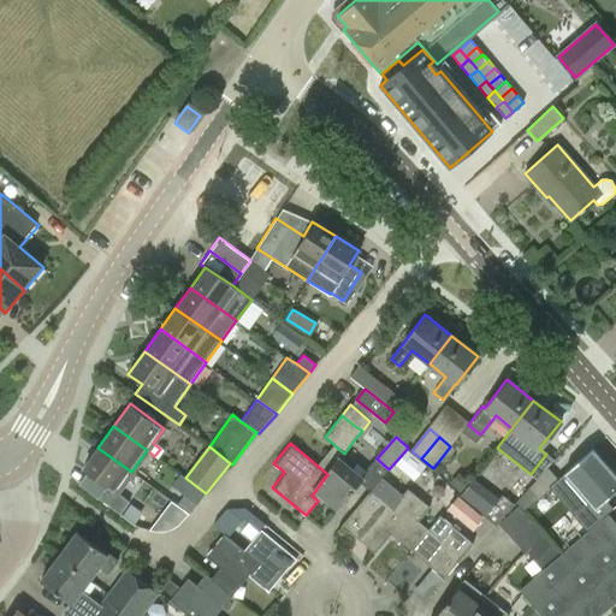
[(118,513),(128,501),(116,492),(131,472),(98,448),(82,469),(99,483),(92,492),(118,513)]
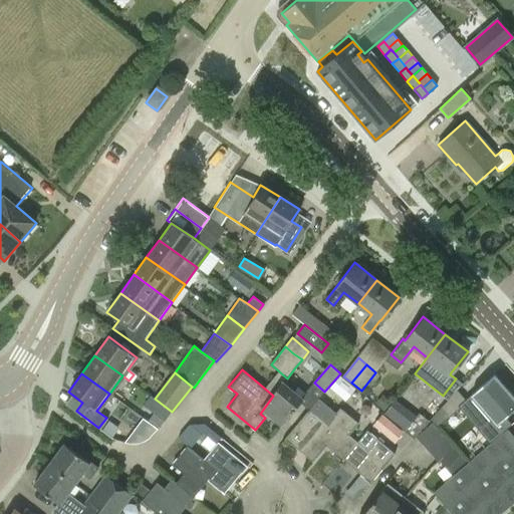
[(513,398),(494,374),(471,394),(496,423),(513,407),(513,398)]
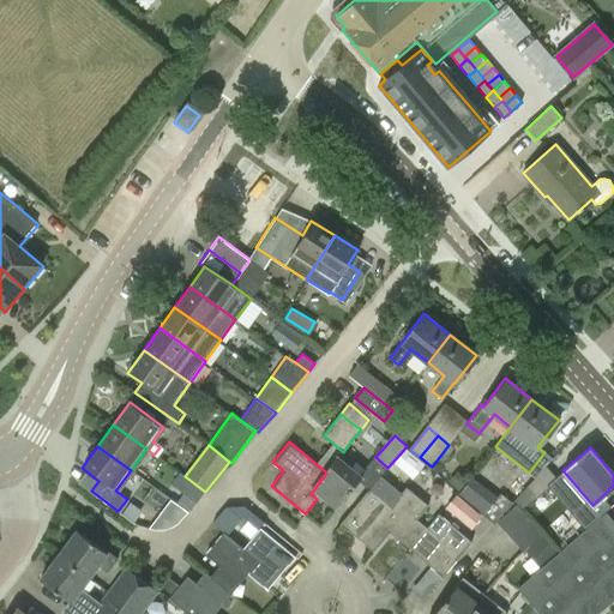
[(361,476),(338,457),(326,473),(311,494),(317,499),(320,494),(336,507),(361,476)]
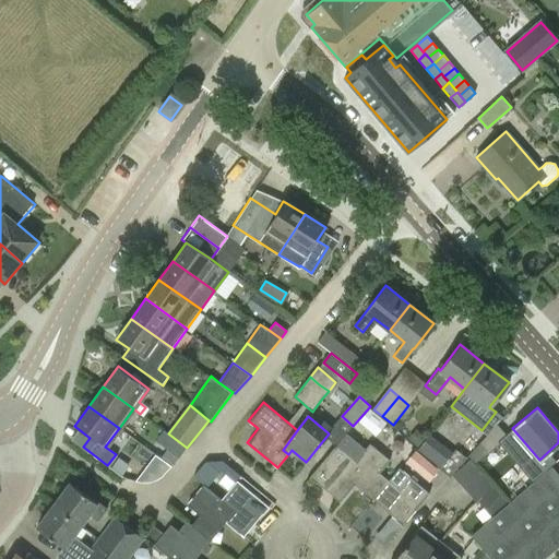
[(496,424),(471,454),(477,462),(507,436),(496,424)]
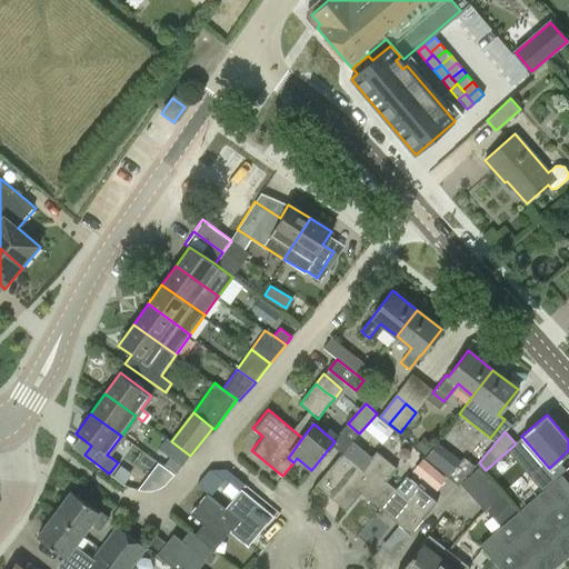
[(416,446),(425,455),(433,443),(425,437),(416,446)]
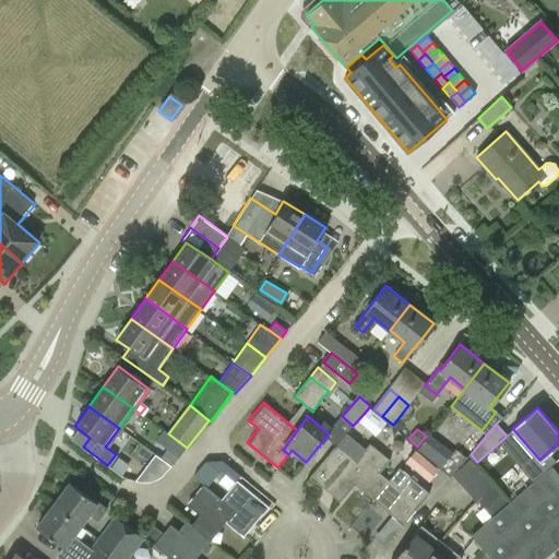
[(417,450),(440,468),(453,452),(430,433),(417,450)]
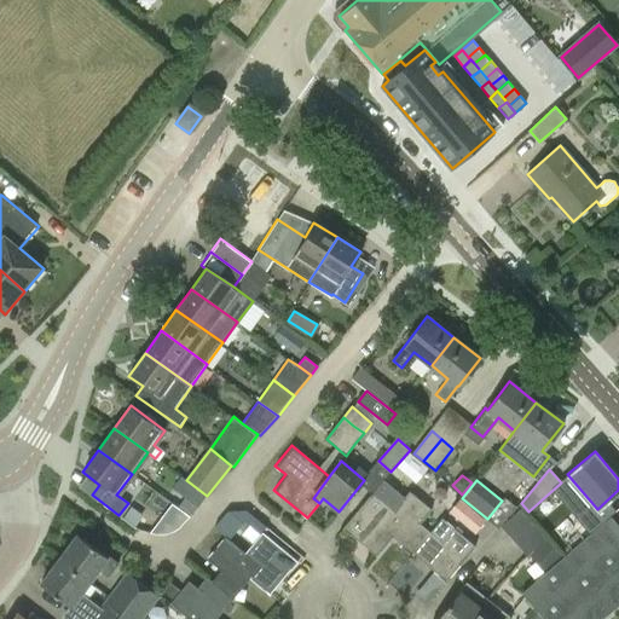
[(409,490),(393,509),(393,510),(376,531),(388,541),(392,537),(412,554),(429,533),(418,524),(431,508),(409,490)]
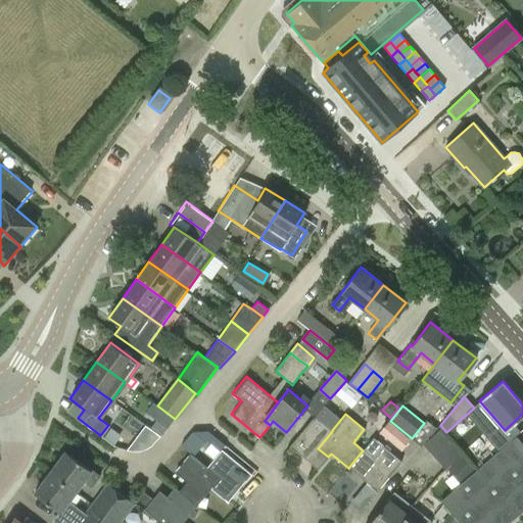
[(318,469),(328,457),(318,448),(332,431),(332,430),(315,416),(289,445),(318,469)]
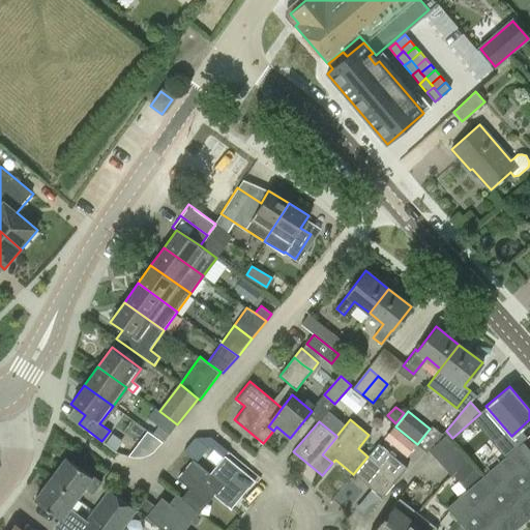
[(158,427),(152,434),(163,441),(170,434),(170,433),(158,425),(158,427)]
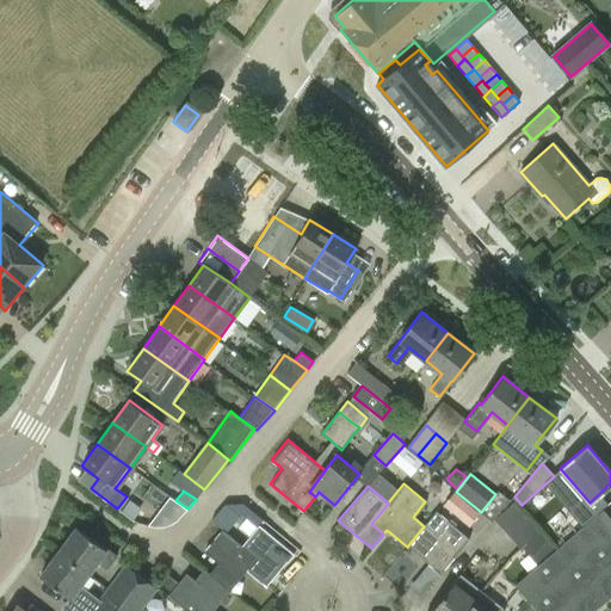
[(454,493),(443,505),(469,526),(480,513),(454,493)]
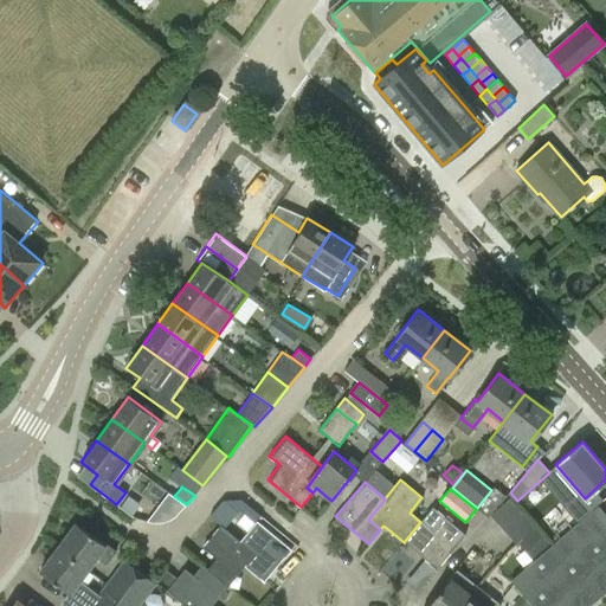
[(505,496),(495,489),(479,509),(489,517),(505,496)]
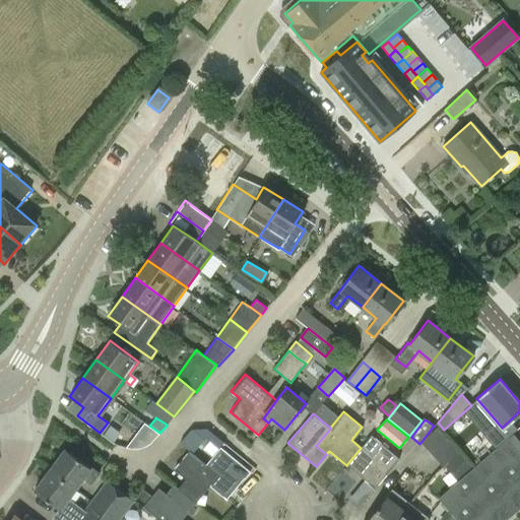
[(150,443),(159,433),(149,426),(144,423),(126,447),(131,448),(136,448),(140,448),(146,446),(150,443)]
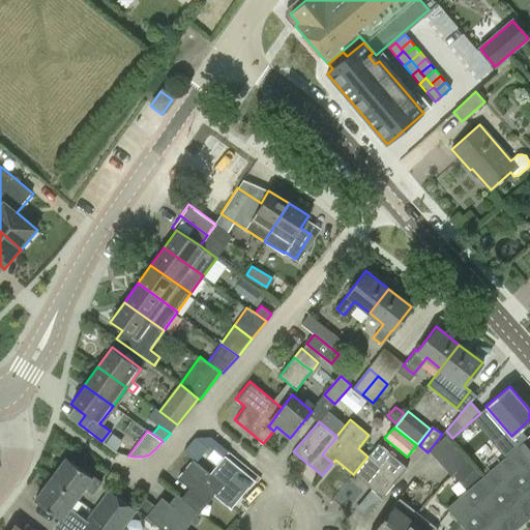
[(430,451),(436,459),(452,443),(447,437),(430,451)]
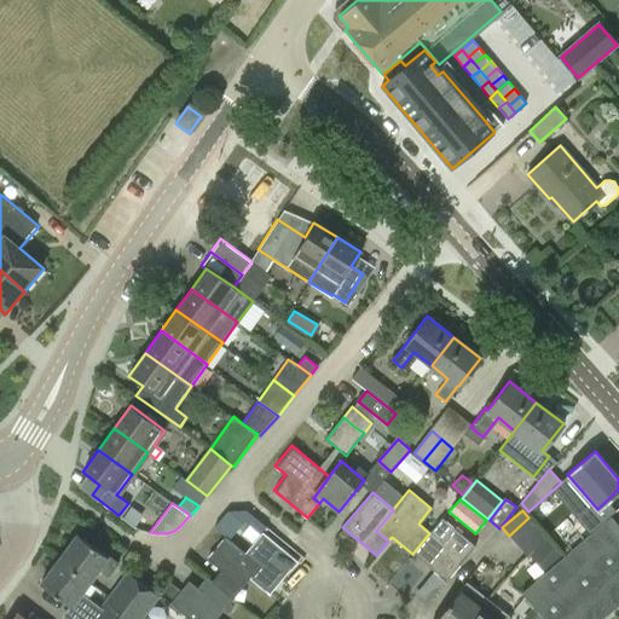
[(474,545),(452,527),(441,518),(429,533),(412,554),(433,571),(445,580),(474,545)]
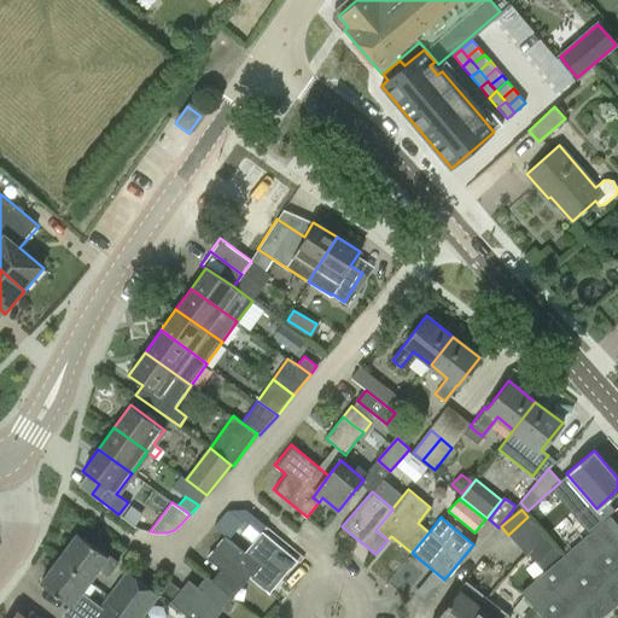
[(513,542),(517,544),(536,526),(528,517),(508,535),(513,542)]
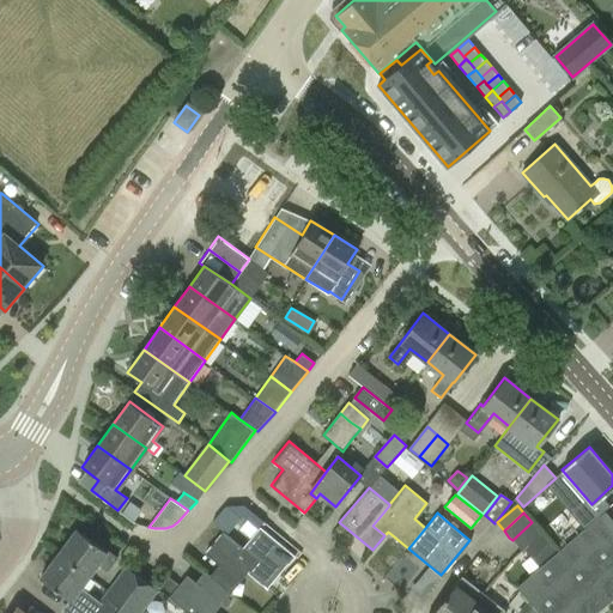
[(612,529),(600,514),(558,550),(517,588),(539,612),(593,612),(604,604),(612,595),(612,529)]
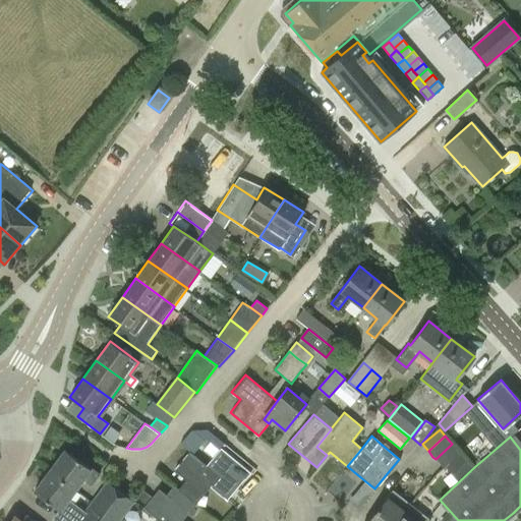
[(459,453),(452,444),(436,459),(443,467),(459,453)]
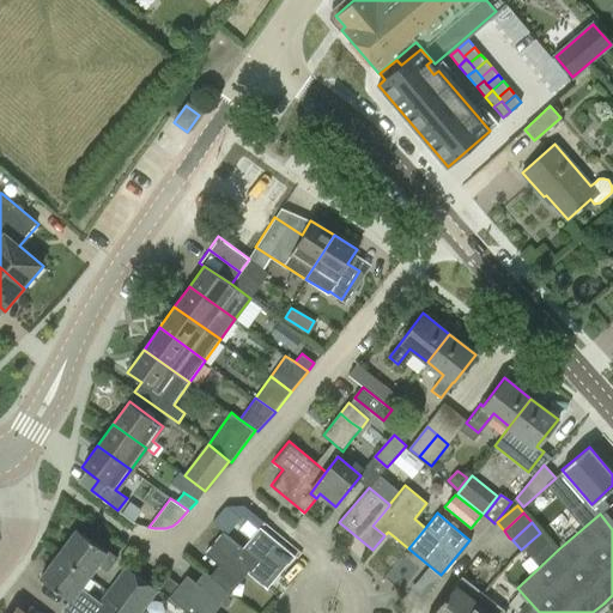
[(259,526),(242,546),(241,546),(262,563),(252,575),(267,588),(295,556),(259,526)]
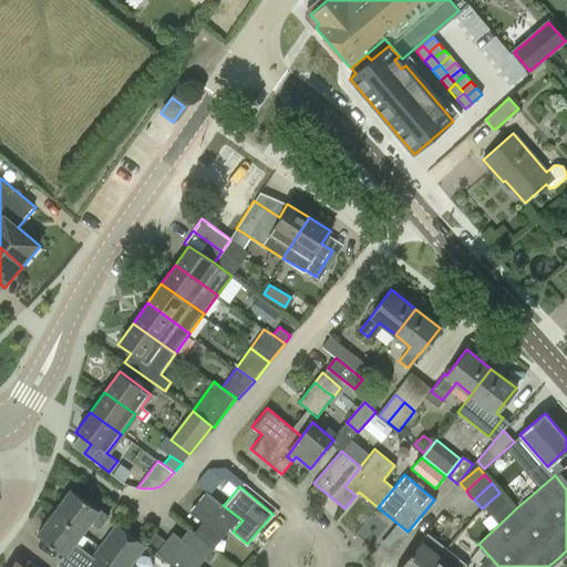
[(71,490),(54,512),(82,533),(91,522),(99,528),(109,515),(100,508),(99,511),(71,490)]
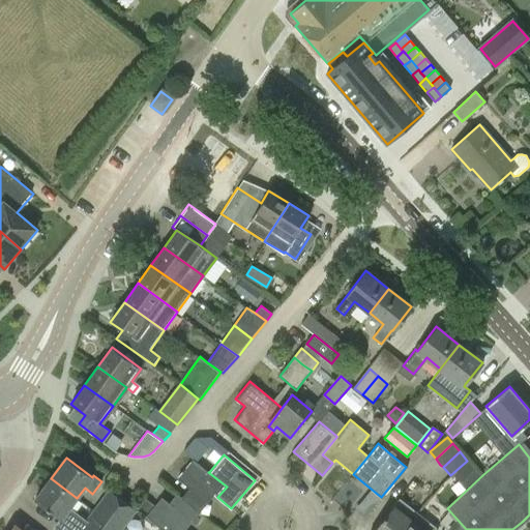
[(213,495),(217,497),(227,487),(208,472),(209,472),(193,459),(176,477),(193,491),(185,500),(200,511),(213,495)]
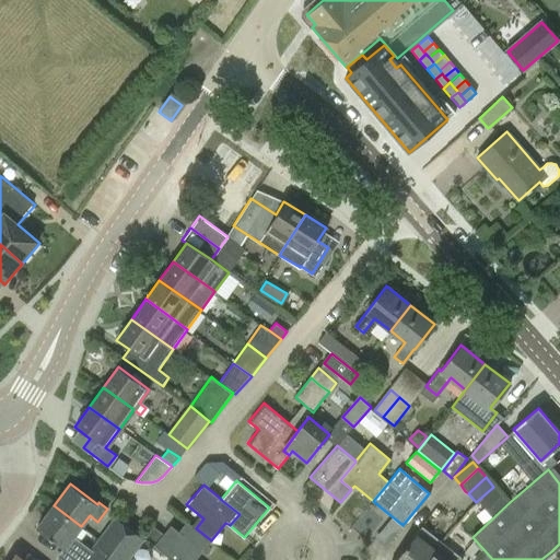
[(496,489),(480,502),(492,516),(508,502),(496,489)]
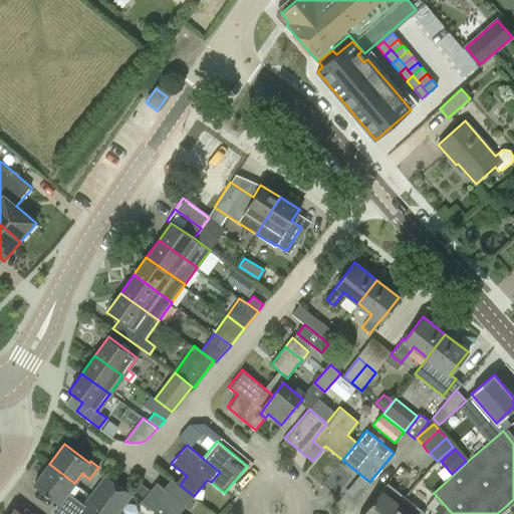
[(63,497),(74,483),(49,464),(33,484),(58,503),(57,504),(70,513),(107,513),(87,499),(79,509),(63,497)]
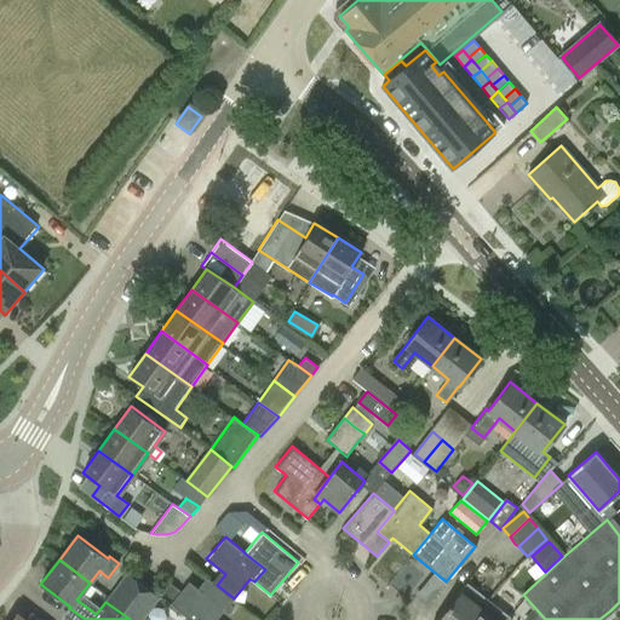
[(105,602),(130,619),(141,619),(159,597),(151,591),(127,573),(105,602)]
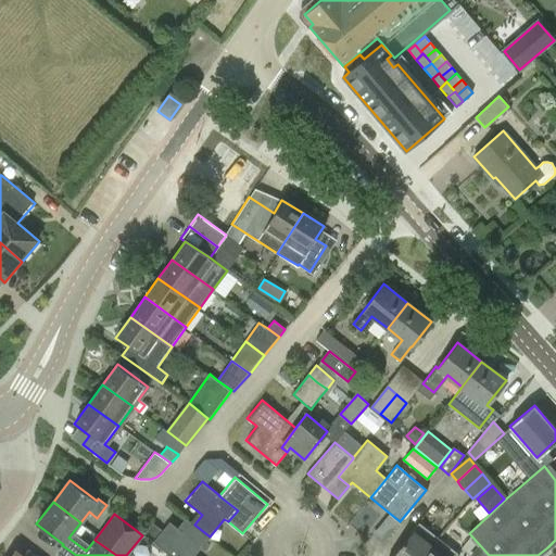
[(152,540),(169,555),(169,554),(172,555),(194,555),(193,555),(210,536),(194,525),(186,535),(168,520),(152,540)]
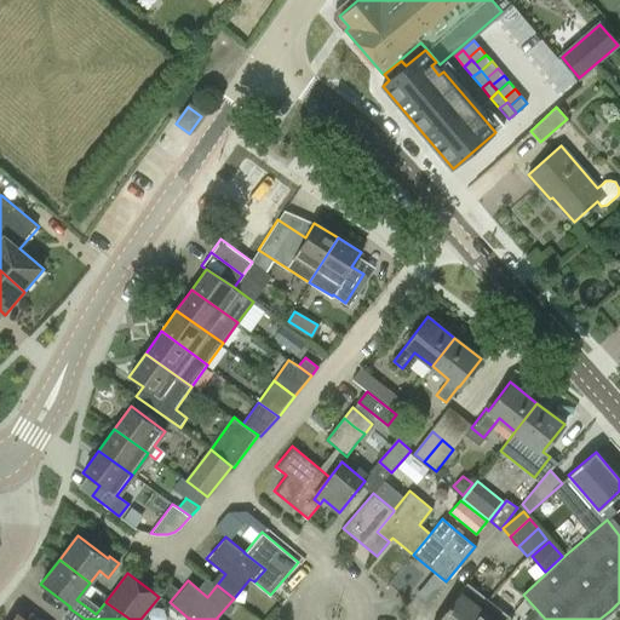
[(471,619),(482,607),(488,598),(468,581),(460,590),(436,619),(471,619)]
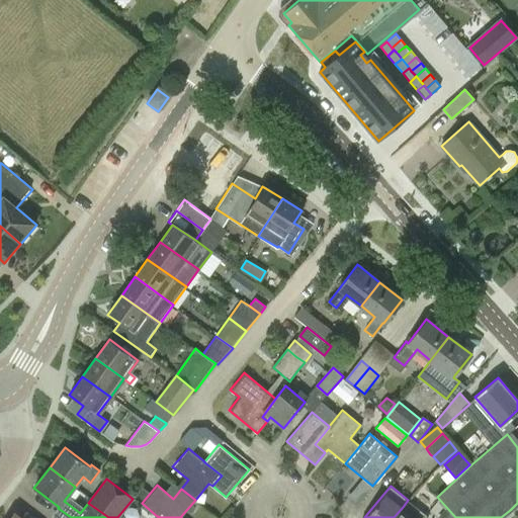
[(403,507),(394,517),(422,517),(425,514),(408,500),(403,507)]
